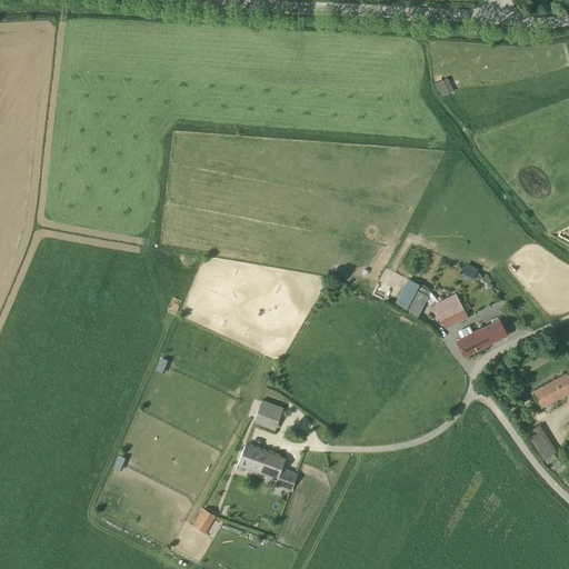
[(440,96),(452,91),(447,77),(435,82),(440,96)]
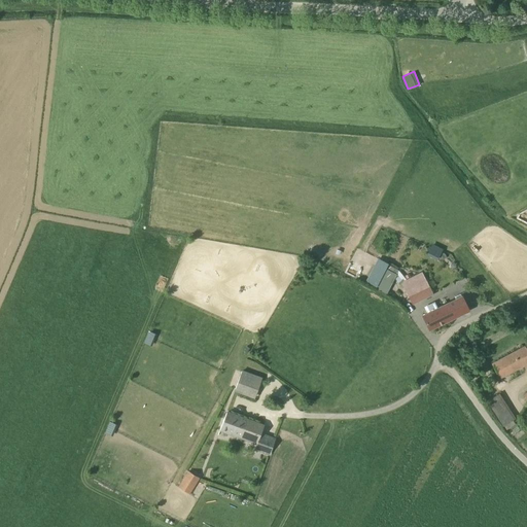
[(426,252),(436,257),(442,248),(430,243),(426,252)]
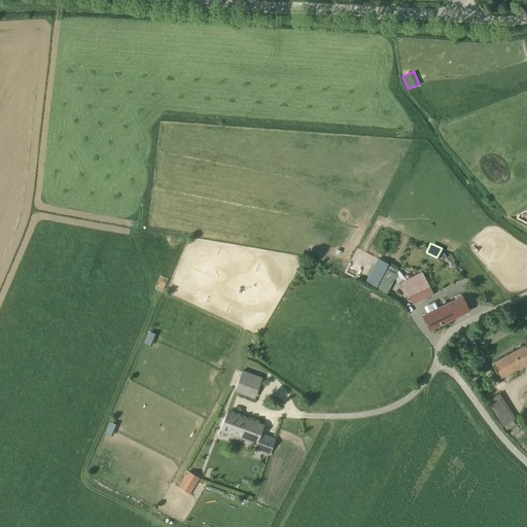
[(367,282),(377,286),(388,265),(380,260),(367,282)]
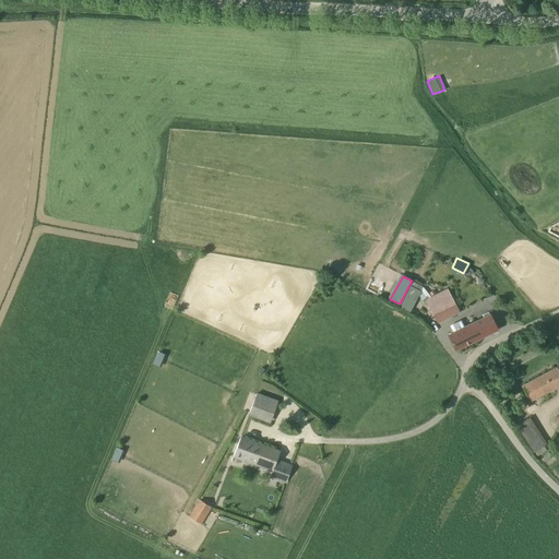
[(460,312),(449,290),(426,301),(437,323),(460,312)]
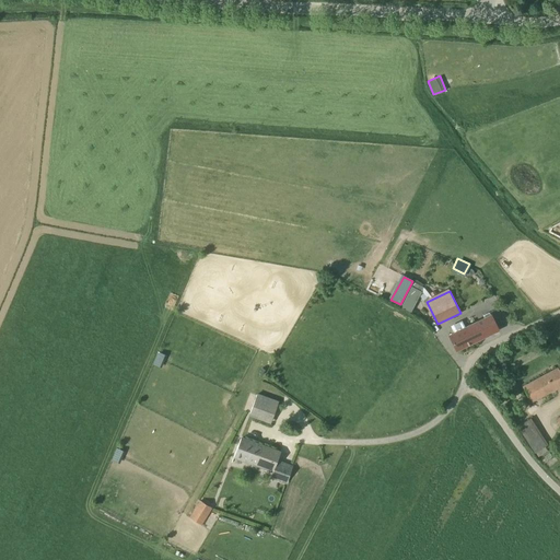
[(476,323),(483,338),(499,330),(491,315),(476,323)]
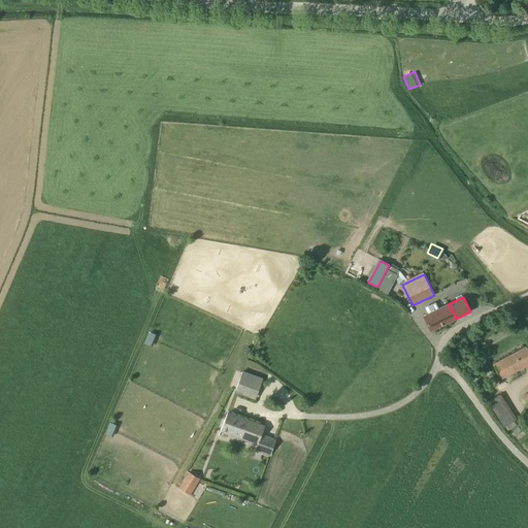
[(456,319),(449,304),(424,317),(430,331),(456,319)]
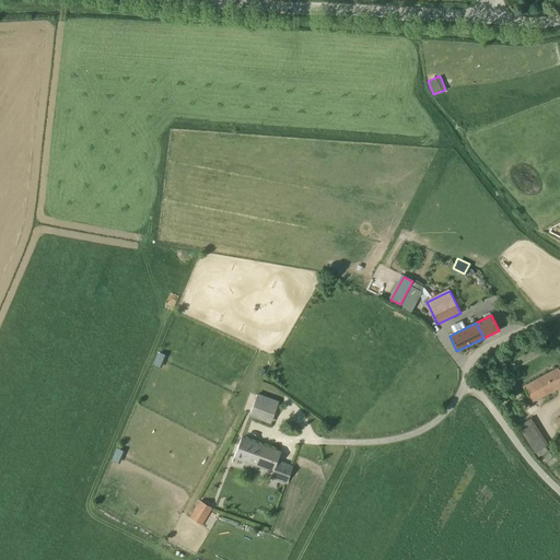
[(523,387),(532,401),(559,386),(559,371),(558,369),(523,387)]
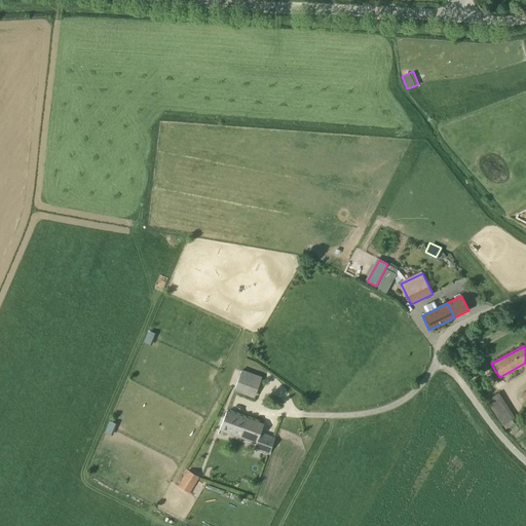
[(258,389),(262,376),(241,369),(237,381),(234,390),(255,398),(258,389)]
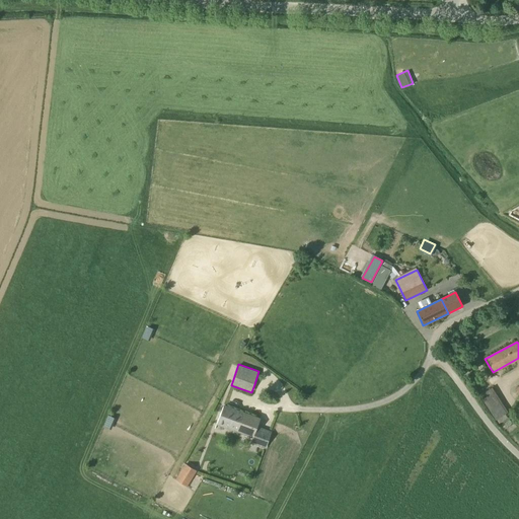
[(495,386),(482,391),(493,419),(506,414),(495,386)]
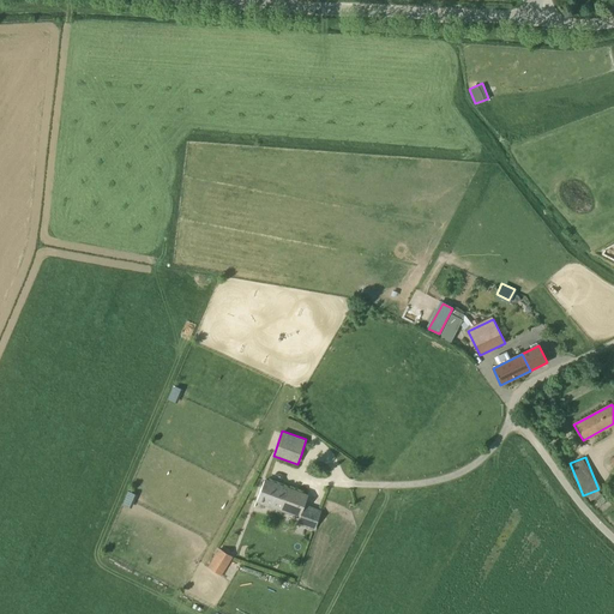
[(307,497),(264,481),(257,499),(300,515),(296,523),(306,527),(314,529),(317,521),(320,512),(305,506),(307,497)]
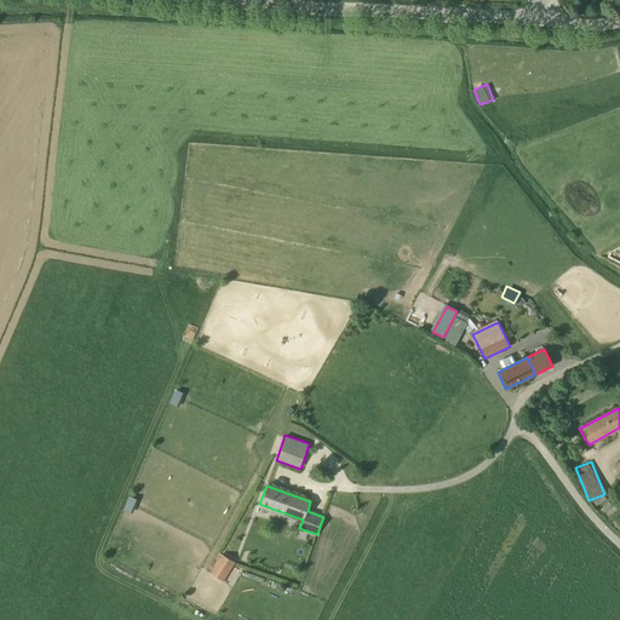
[(128,497),(124,509),(128,511),(133,499),(128,497)]
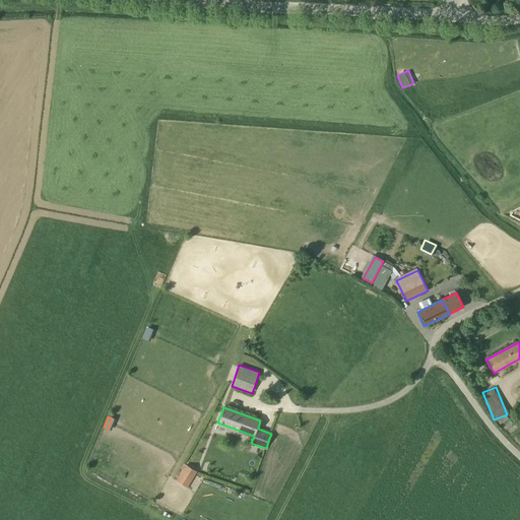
[(187,488),(196,471),(186,465),(176,480),(187,488)]
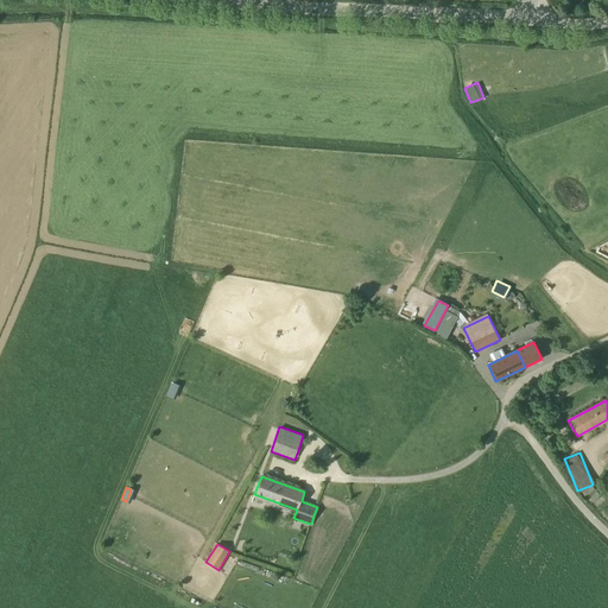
All buildings are outlined.
